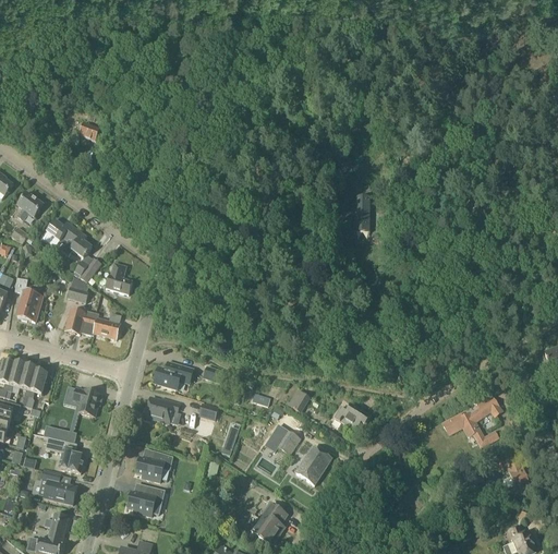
[(79,133),(96,140),(100,128),(84,121),(79,133)]
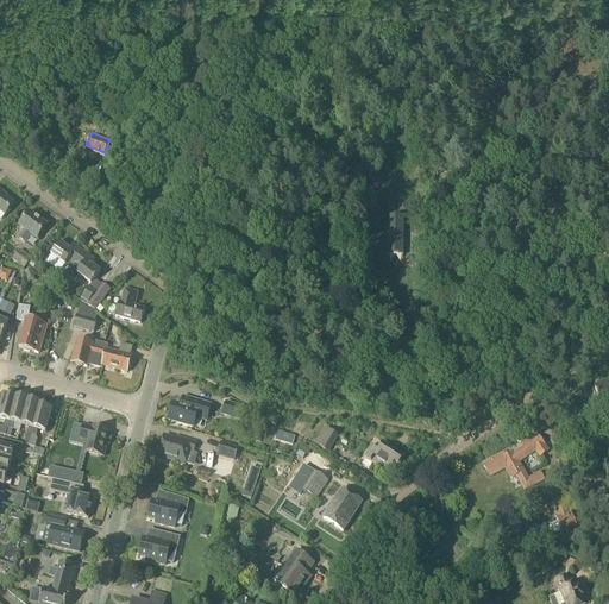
[(70,157),(77,161),(81,153),(74,151),(70,157)]
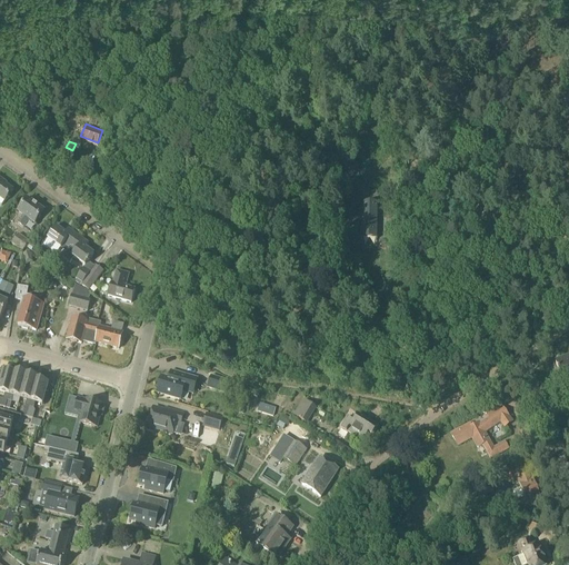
[(59,160),(72,162),(75,152),(61,150),(59,160)]
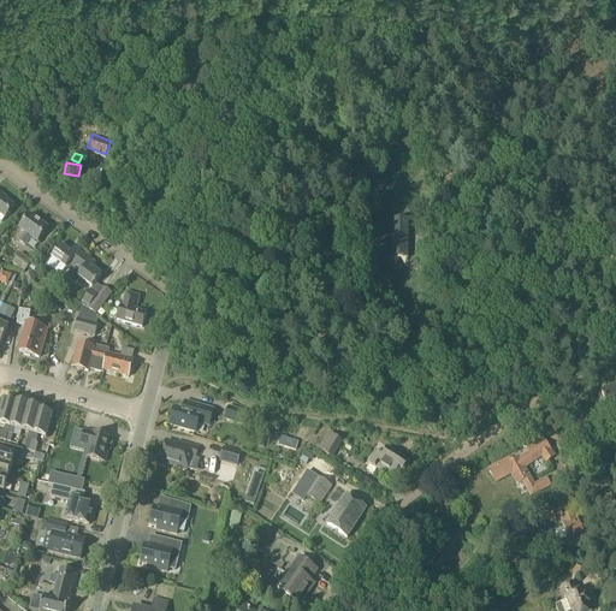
[(0,217),(1,219),(5,214),(15,202),(1,193),(3,191),(0,189),(0,217)]
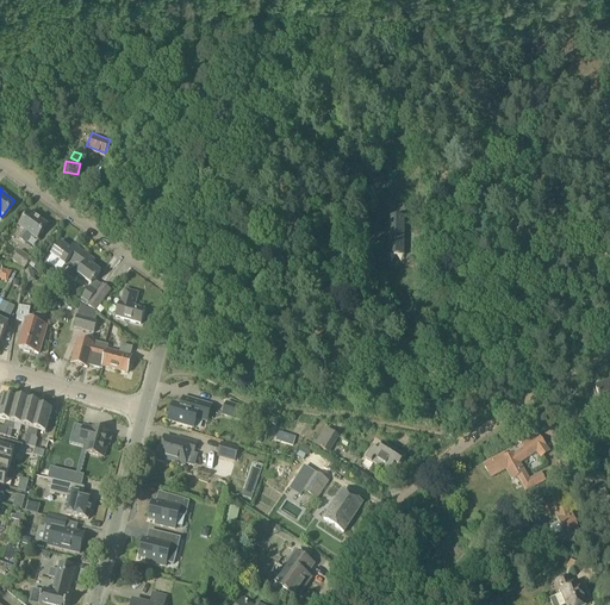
[(414,188),(415,205),(429,205),(428,188),(414,188)]
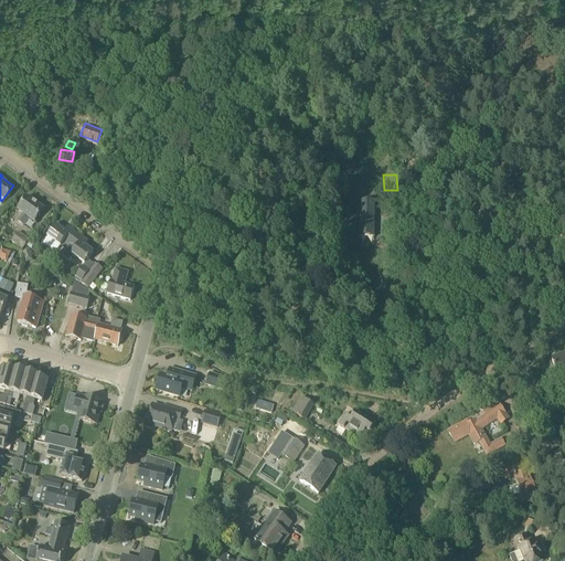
[(17,218),(23,223),(30,215),(34,219),(44,207),(36,201),(36,202),(34,200),(34,199),(27,194),(18,207),(22,210),(17,218)]
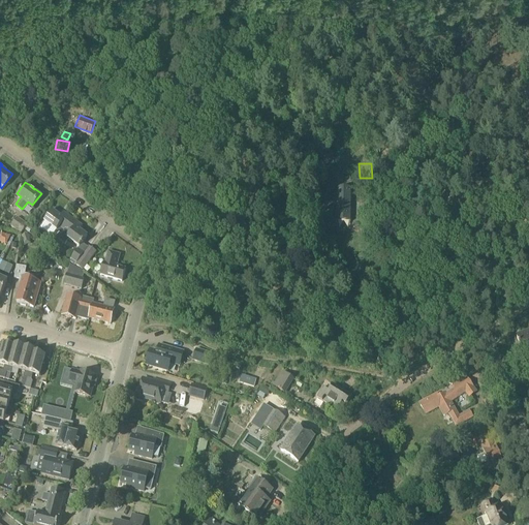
[(351,185),(337,185),(337,194),(337,219),(350,219),(351,185)]
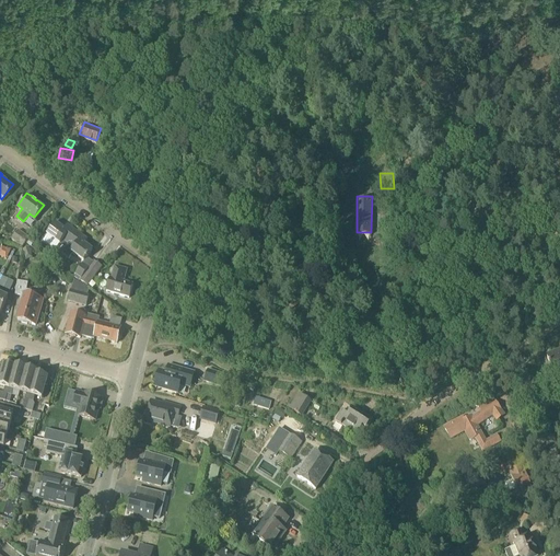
[(62,236),(69,241),(78,229),(67,222),(63,227),(55,220),(47,231),(59,241),(62,236)]
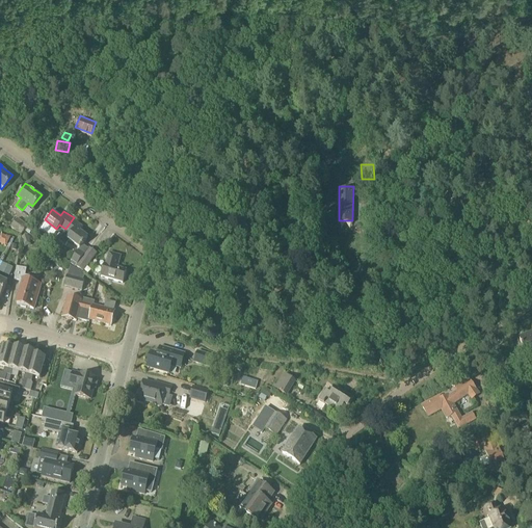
[(10,225),(21,232),(28,222),(18,215),(10,225)]
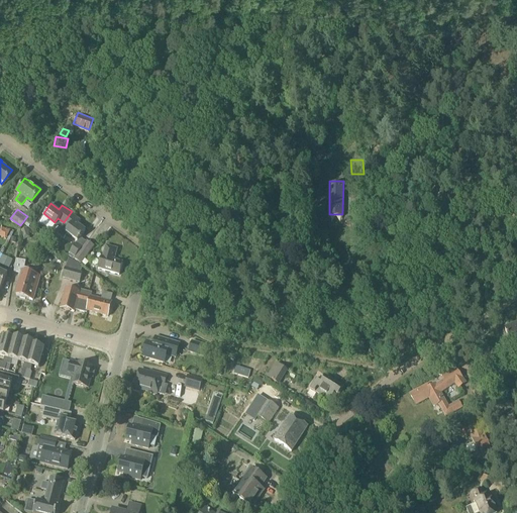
[(64,222),(57,231),(64,236),(67,231),(77,238),(85,227),(86,226),(81,222),(80,224),(77,222),(80,218),(72,211),(64,222)]
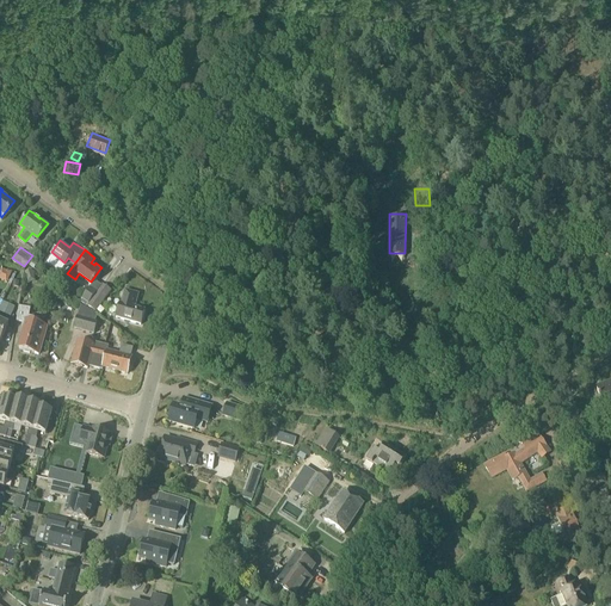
[(1,266),(0,267),(0,277),(6,280),(12,270),(7,267),(6,269),(1,266)]
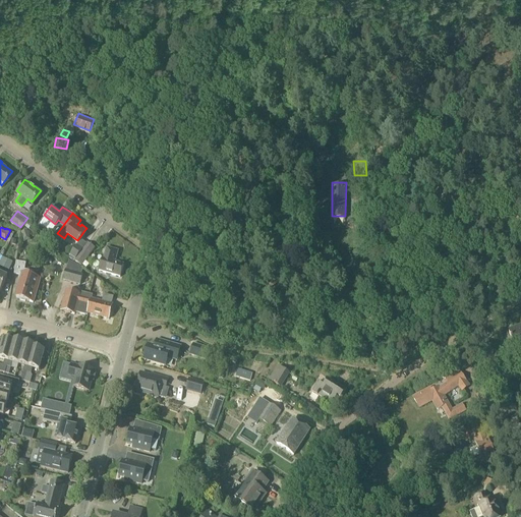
[(21,230),(24,239),(31,237),(27,228),(21,230)]
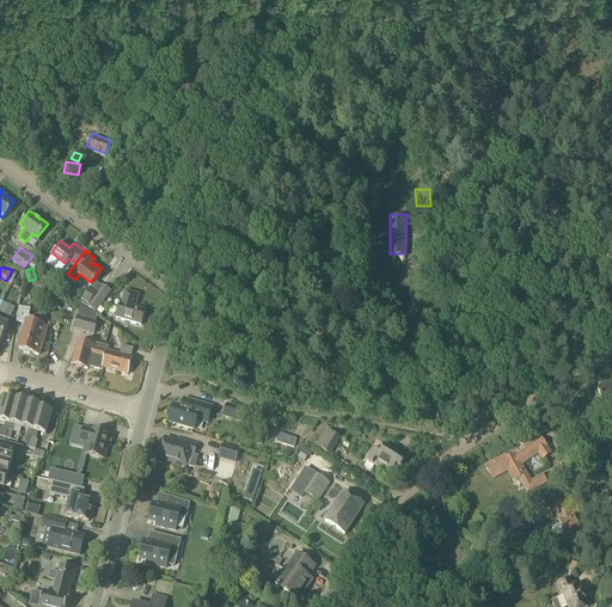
[(62,277),(55,271),(51,276),(59,282),(62,277)]
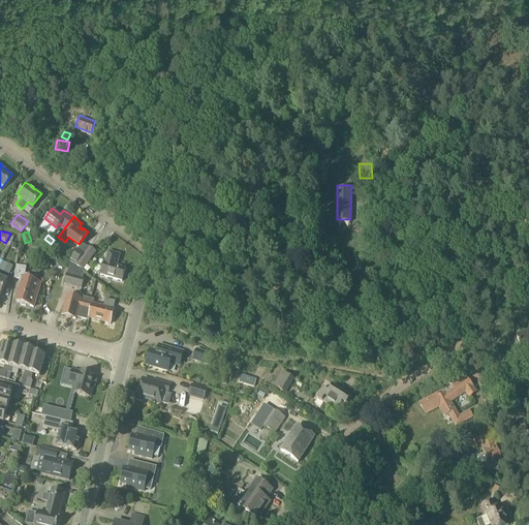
[(84,250),(78,246),(70,256),(76,260),(83,252),(84,250)]
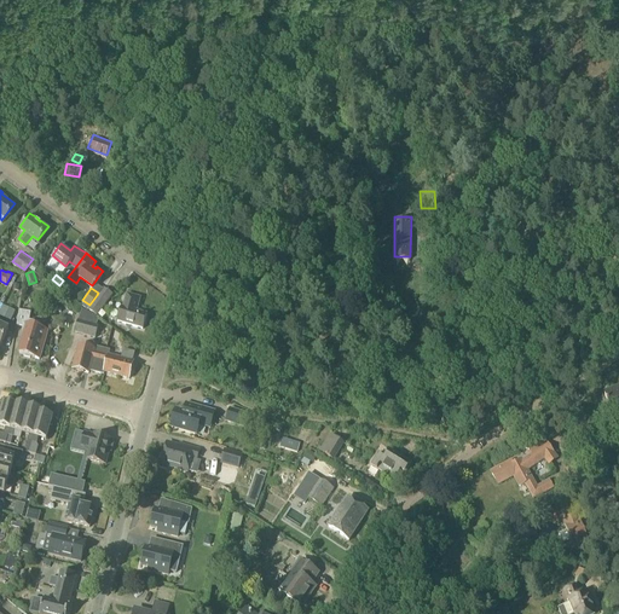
[(117,319),(143,326),(148,311),(137,308),(140,295),(127,290),(123,305),(121,303),(117,319)]
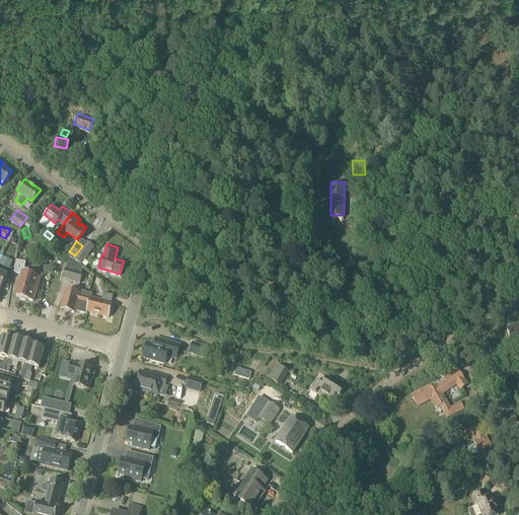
[(88,252),(81,247),(75,255),(74,258),(81,263),(88,252)]
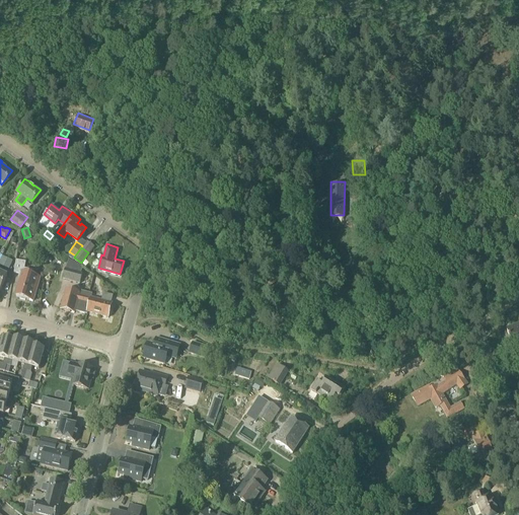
[(63,277),(80,282),(83,270),(82,270),(83,265),(78,262),(68,256),(67,259),(63,277)]
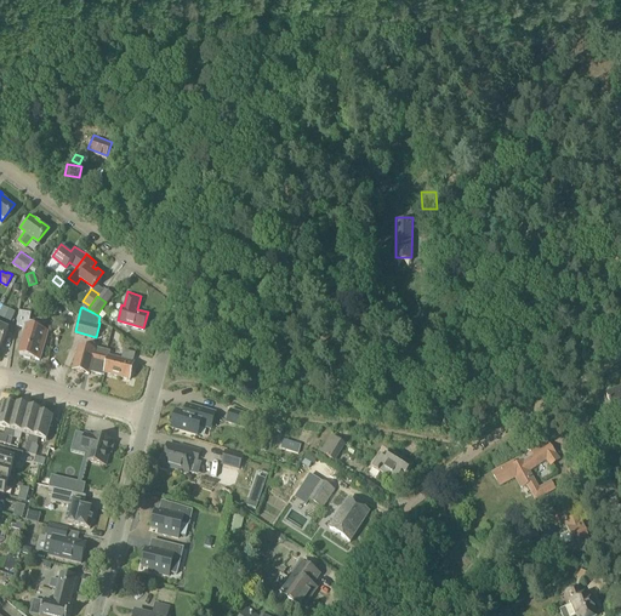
[(30,355),(39,358),(47,329),(39,326),(39,320),(29,318),(30,311),(18,308),(16,324),(23,325),(22,335),(23,335),(18,352),(23,353),(23,354),(29,357),(30,355)]
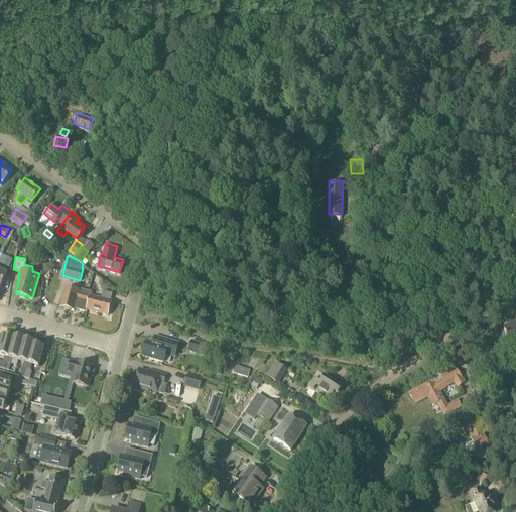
[(87,307),(88,307),(91,298),(86,297),(87,292),(88,288),(79,285),(79,288),(66,285),(60,304),(74,308),(75,306),(86,309),(87,307)]
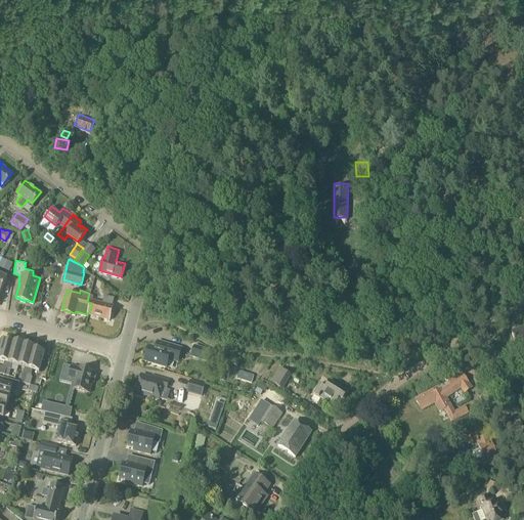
[(89,312),(110,318),(113,304),(112,304),(114,296),(103,293),(101,301),(88,297),(87,302),(92,303),(89,312)]
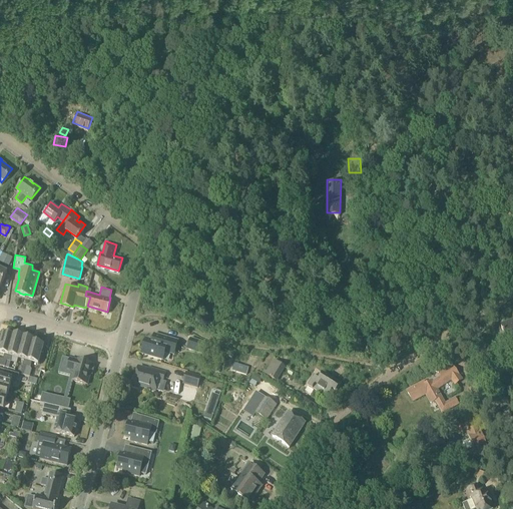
[(512,319),(501,324),(508,341),(512,339),(512,319)]
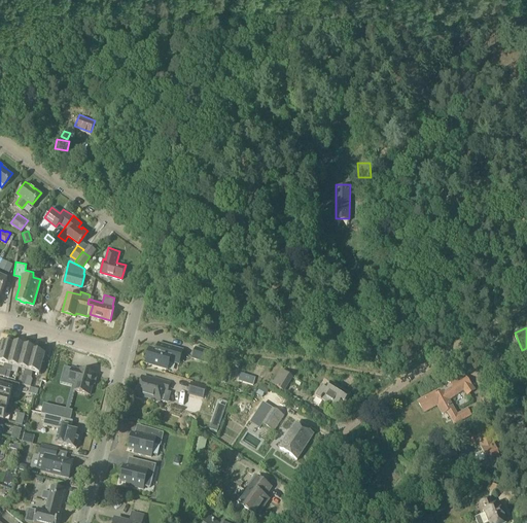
[(0,373),(4,374),(13,344),(3,341),(0,350),(0,359),(4,361),(2,367),(0,365),(0,373)]
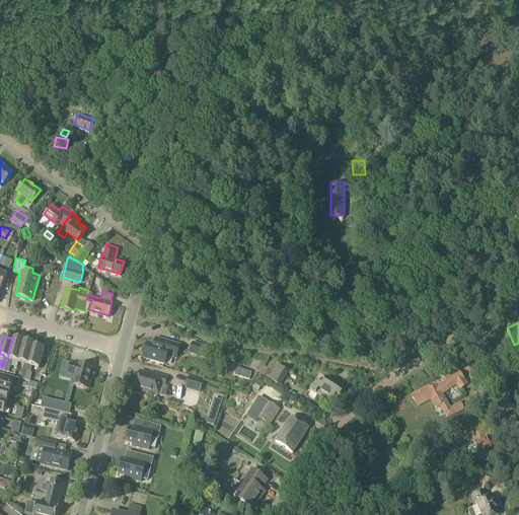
[(144,356),(164,362),(167,353),(176,356),(179,343),(156,336),(154,343),(148,342),(144,356)]
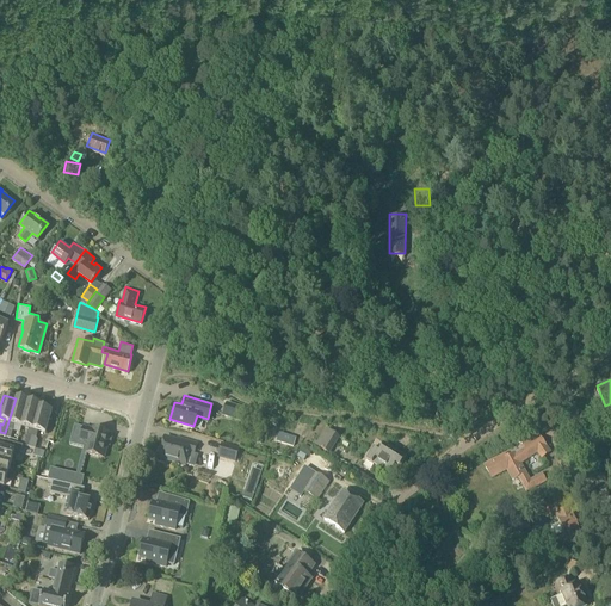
[(14,421),(22,424),(28,400),(22,397),(20,400),(16,399),(5,433),(10,434),(14,421)]
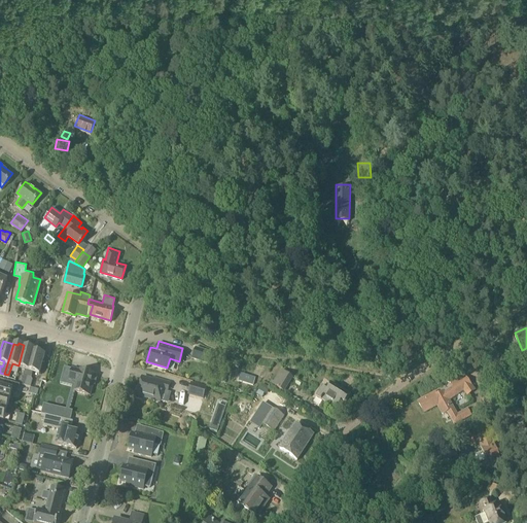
[(192,356),(213,362),(217,350),(196,344),(192,356)]
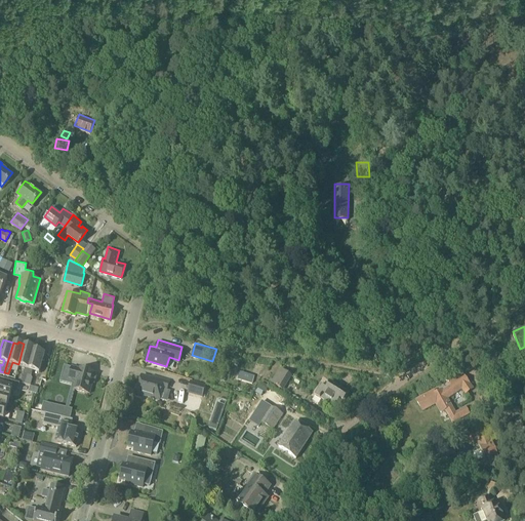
[(21,378),(25,379),(33,348),(29,347),(30,345),(24,344),(18,364),(24,365),(23,371),(21,378)]
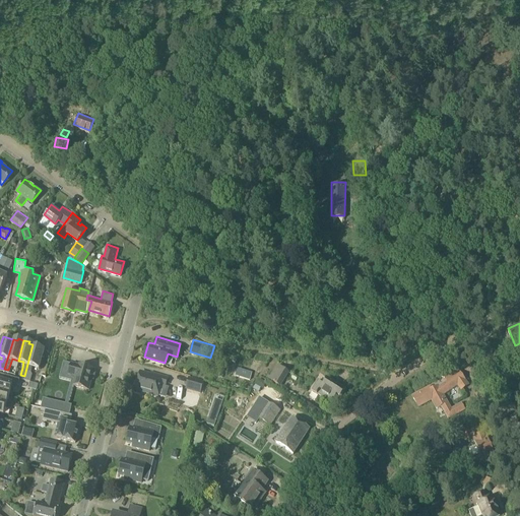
[(23,378),(29,380),(31,372),(30,370),(31,365),(38,366),(44,347),(33,344),(24,376),(23,378)]
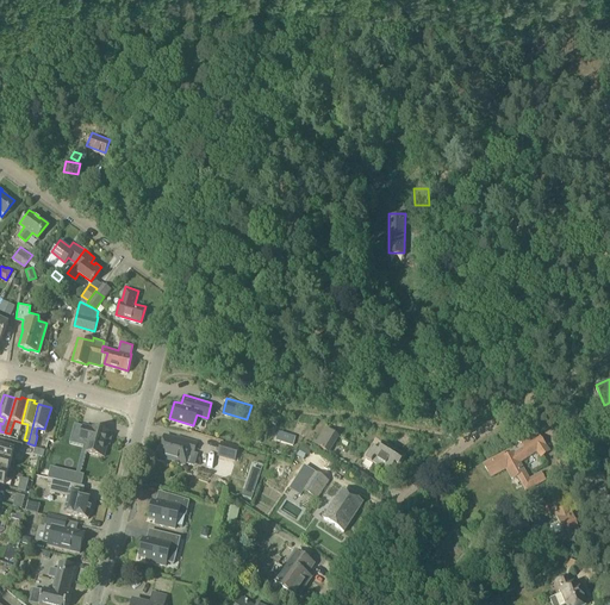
[(86,449),(104,454),(107,442),(110,442),(112,432),(107,431),(107,429),(93,425),(83,423),(79,440),(88,442),(86,449)]
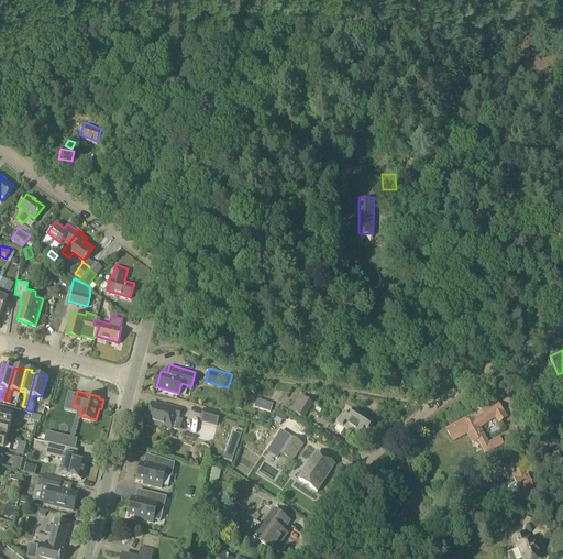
[(289,407),(302,416),(312,399),(300,392),(289,407)]
